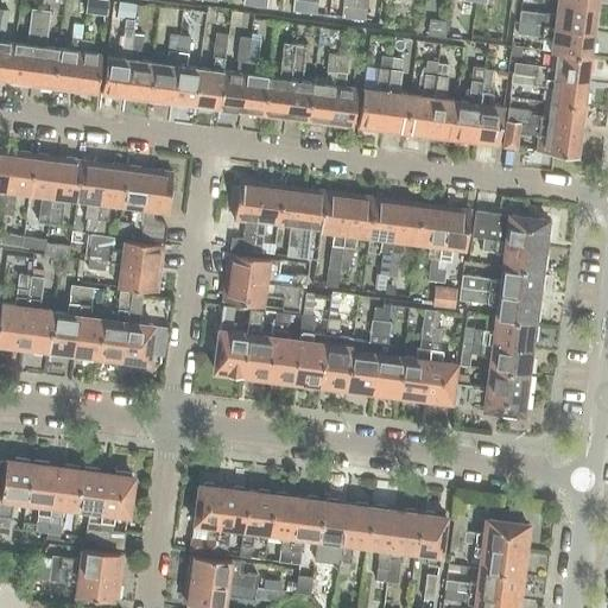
[(86,0),(86,8),(96,10),(96,0),(86,0)]
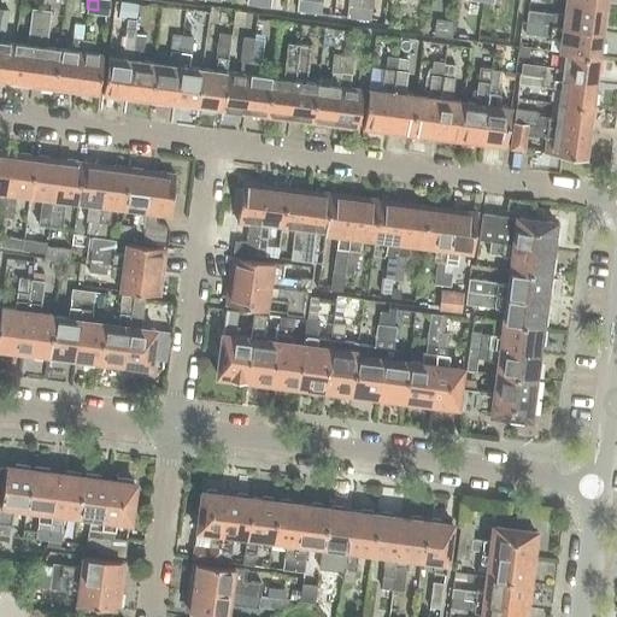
[(297,0),(295,12),(309,13),(310,3),(297,0)]
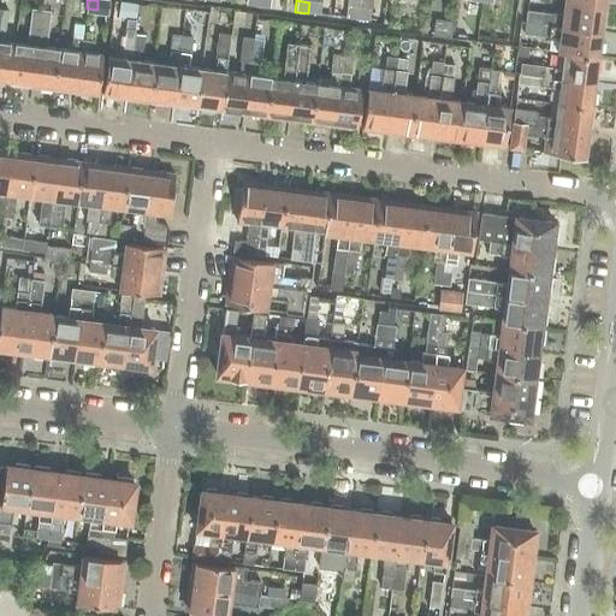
[(360,0),(359,9),(371,10),(371,0),(360,0)]
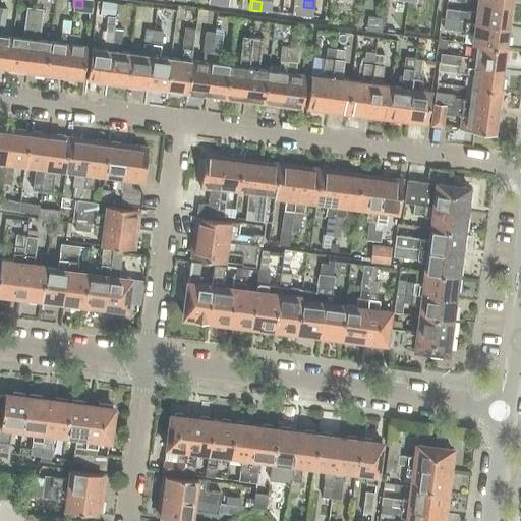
[(446,9),(445,18),(507,26),(508,22),(510,22),(512,5),(476,0),(475,12),(466,11),(466,12),(446,9)]
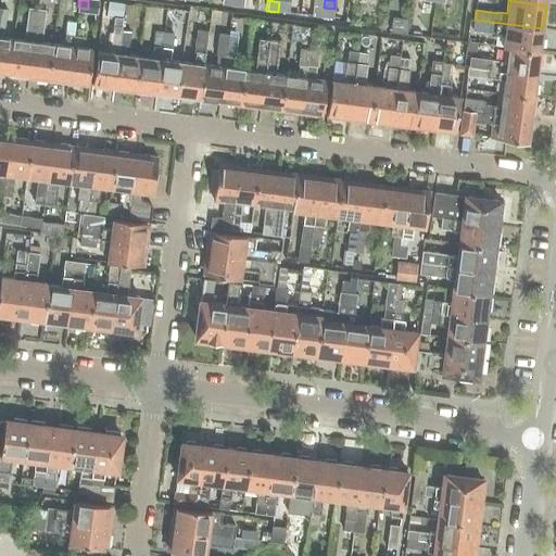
[(110,2),(108,16),(122,19),(124,4),(110,2)]
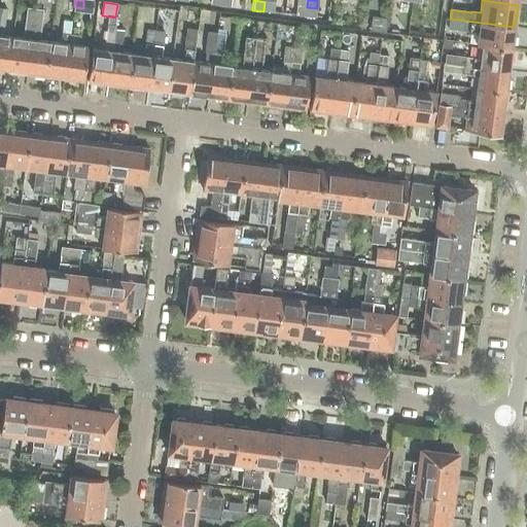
[(265,2),(264,11),(273,12),(274,3),(265,2)]
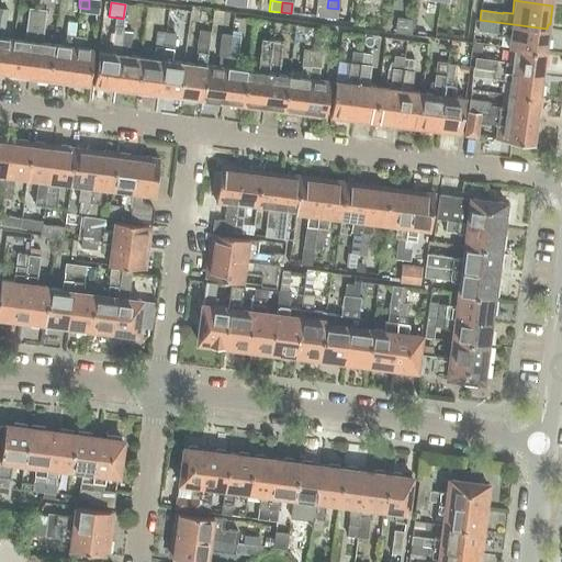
[(316,7),(315,17),(326,19),(327,8),(316,7)]
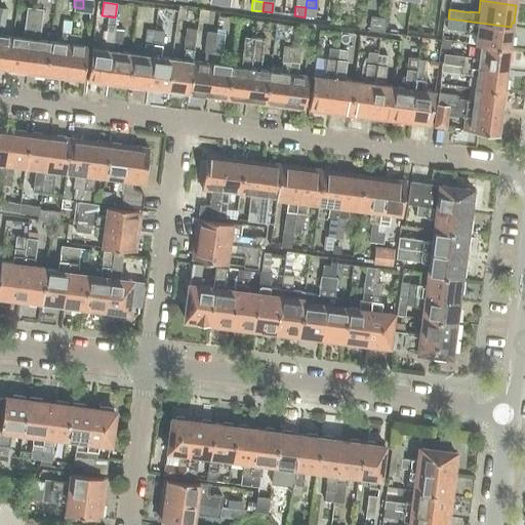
[(26,7),(22,38),(11,36),(7,72),(22,73),(23,71),(27,72),(34,8),(26,7)]
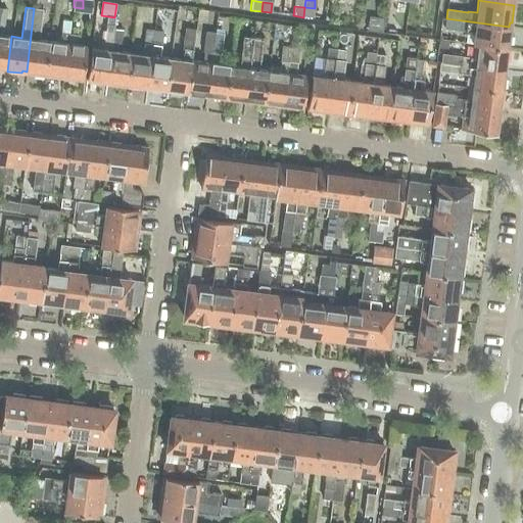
[(304,7),(303,17),(314,18),(315,8),(304,7)]
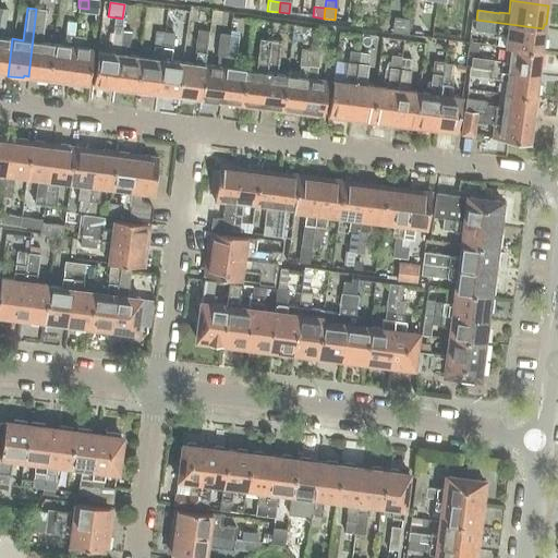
[(45,10),(36,9),(28,76),(33,76),(33,79),(47,81),(52,44),(41,43),(45,10)]
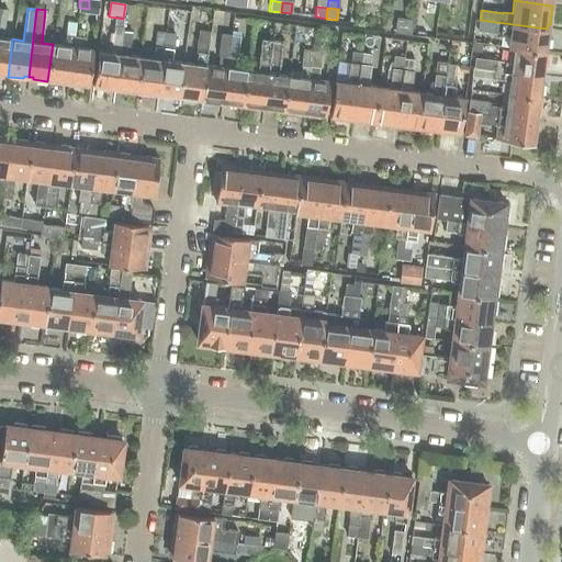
[(397,18),(395,32),(411,34),(413,20),(397,18)]
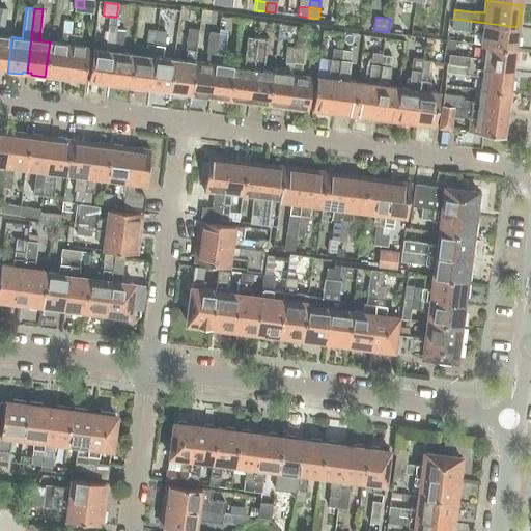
[(516,27),(453,19),(451,30),(473,32),(472,33),(481,34),(480,45),(516,49),(519,32),(516,32),(516,27)]
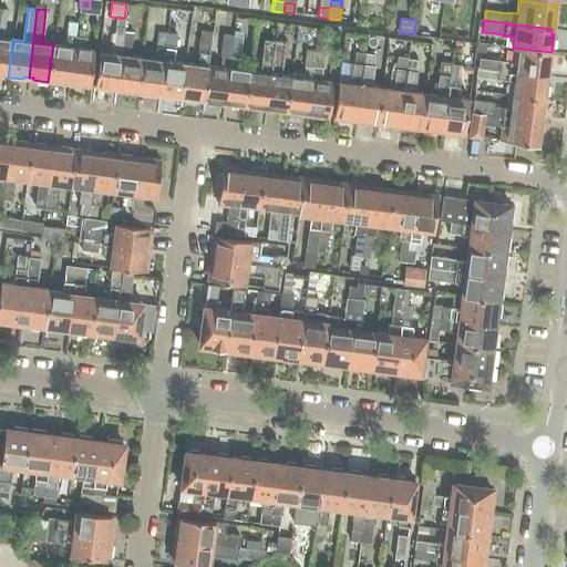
[(66,23),(65,35),(74,37),(76,37),(78,23),(68,21),(66,23)]
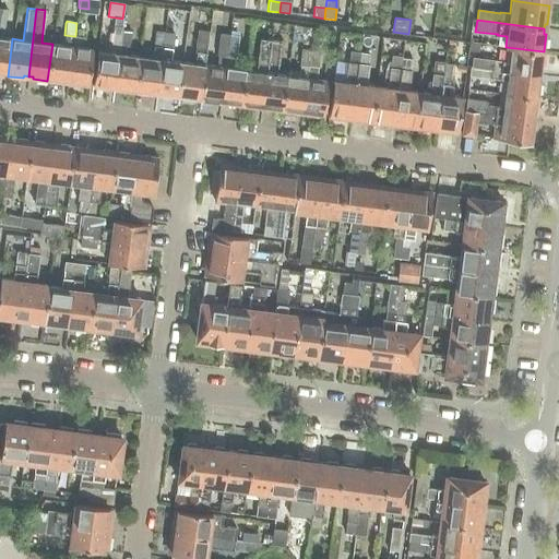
[(115,87),(122,27),(113,26),(109,54),(97,51),(93,87),(109,88),(109,86),(115,87)]
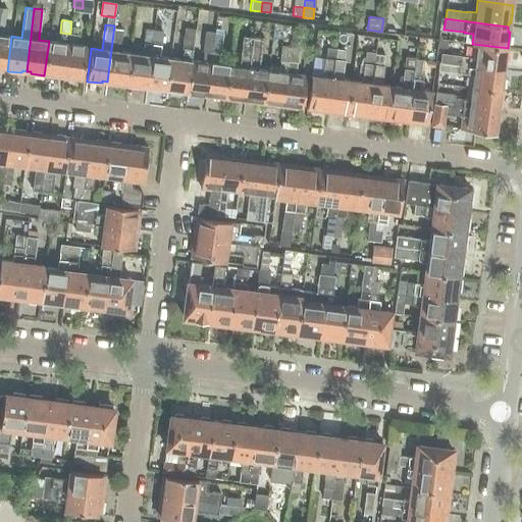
[(0,25),(0,69),(7,71),(11,36),(4,35),(5,27),(0,25)]
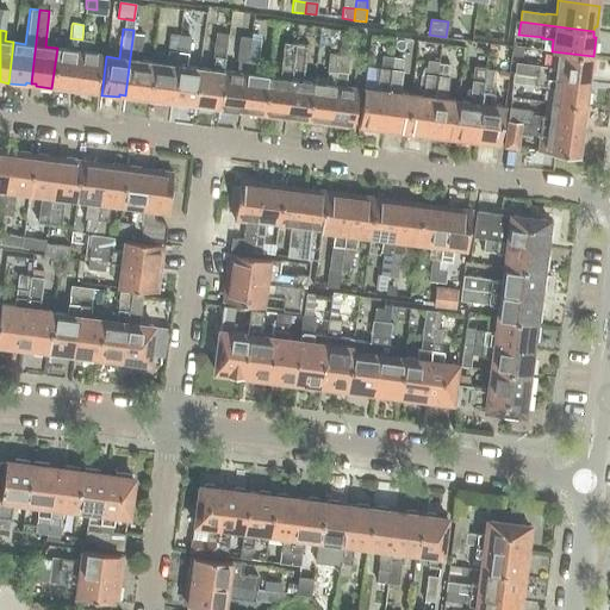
[(141,61),(144,31),(134,30),(125,95),(131,97),(131,99),(148,101),(153,62),(141,61)]
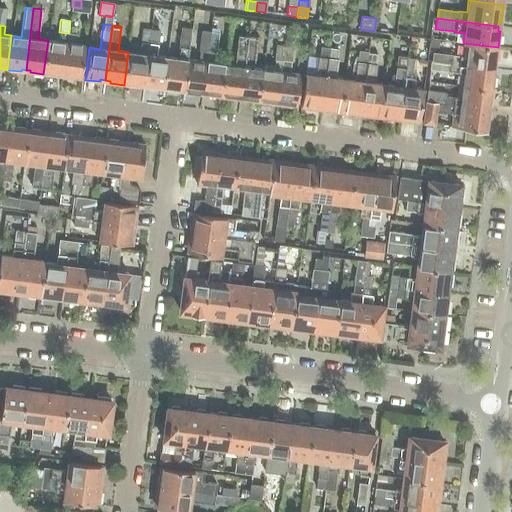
[(179,49),(178,59),(167,57),(163,90),(178,91),(178,89),(183,90),(187,59),(191,29),(180,28),(177,48),(179,49)]
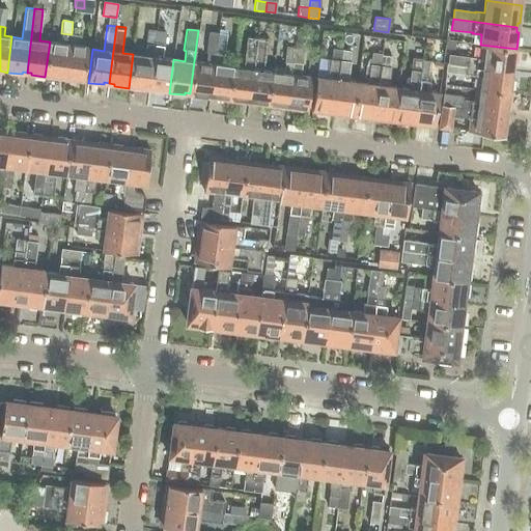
[(147,30),(146,44),(155,45),(157,31),(147,30)]
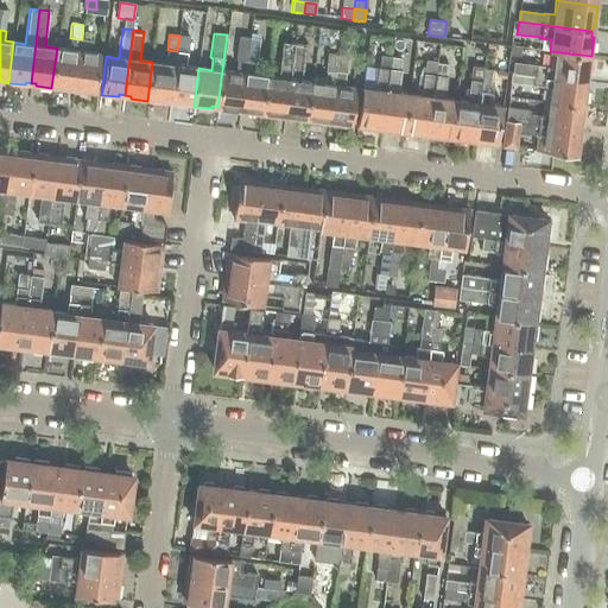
[(179,36),(177,51),(188,52),(189,37),(179,36)]
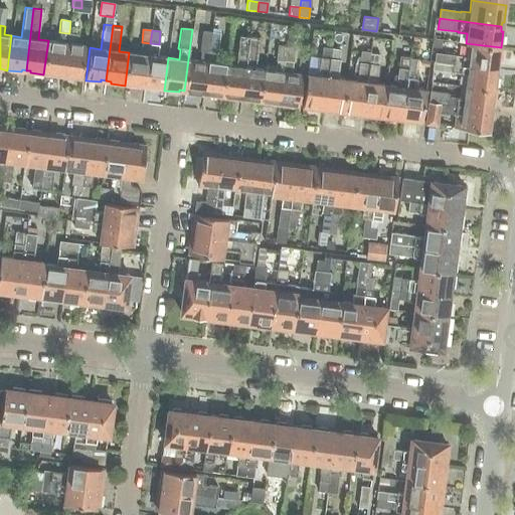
[(184,91),(183,93),(197,95),(198,93),(203,94),(211,32),(201,31),(199,51),(201,51),(200,61),(188,59),(184,91)]
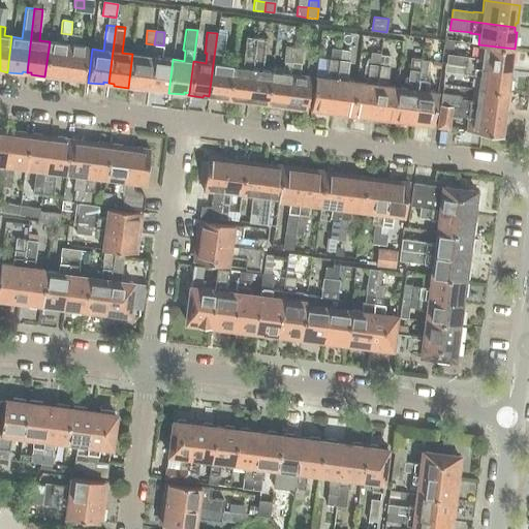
[(61,33),(60,42),(50,41),(44,76),(60,79),(60,76),(64,78),(69,34),(61,33)]
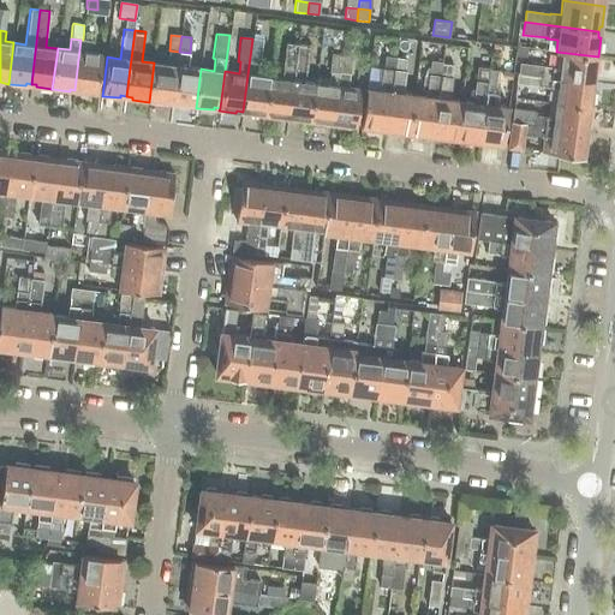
[(260,64),(263,41),(252,39),(243,112),(249,112),(249,114),(264,117),(270,77),(257,76),(258,64),(260,64)]
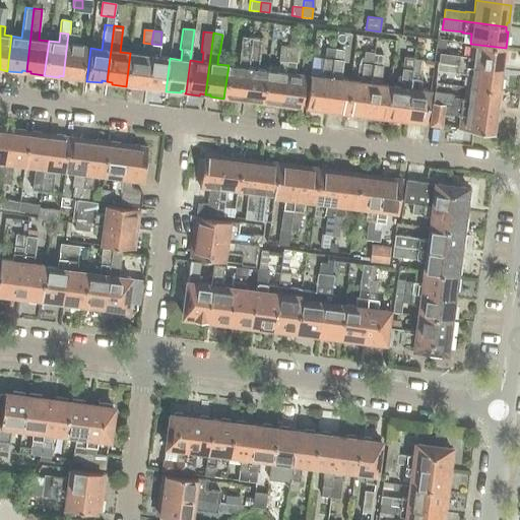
[(82,80),(83,70),(86,46),(75,44),(76,35),(70,34),(68,34),(63,76),(68,76),(68,78),(82,80)]
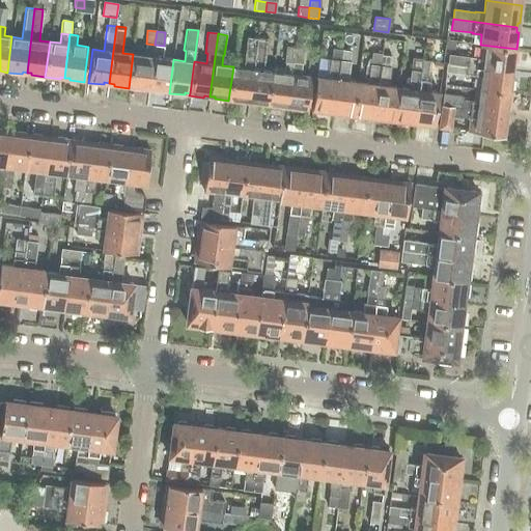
[(256,38),(247,37),(245,58),(246,58),(245,67),(233,66),(228,101),(244,103),(245,101),(248,101),(256,38)]
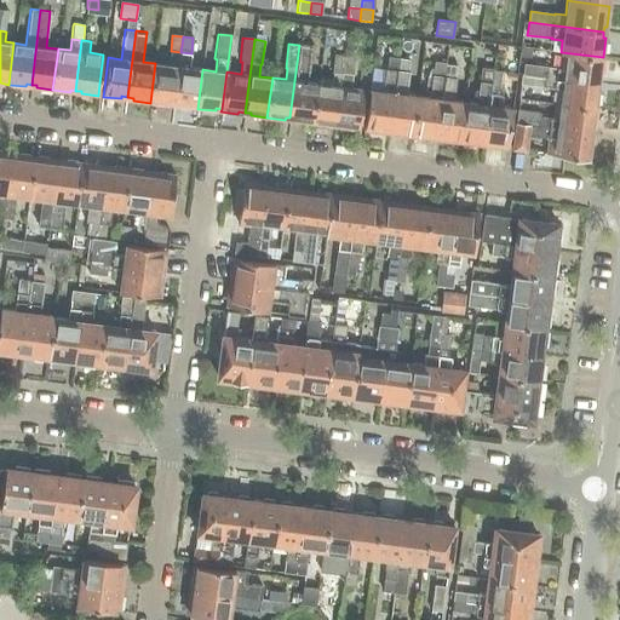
[(299,45),(290,118),(296,119),(296,121),(313,124),(317,84),(304,82),(305,70),(311,70),(314,46),(299,45)]
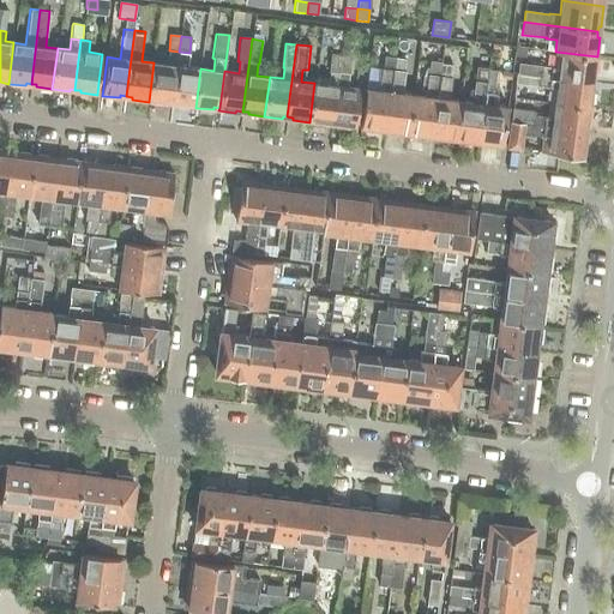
[(173,102),(179,52),(169,50),(167,65),(154,62),(149,102),(167,103),(167,101),(173,102)]
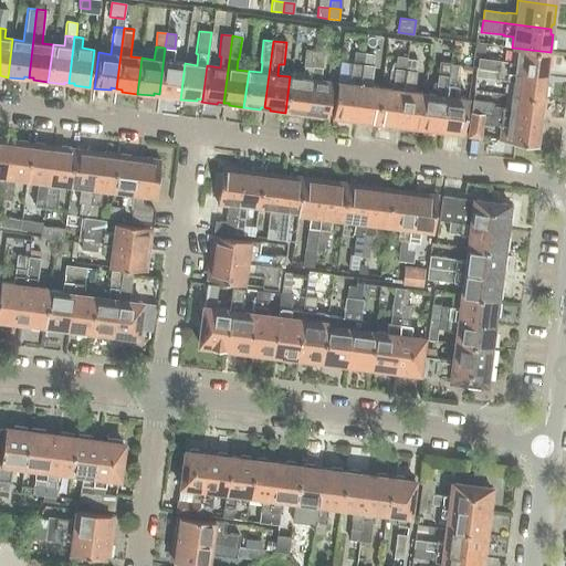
[(173,62),(175,49),(165,48),(159,94),(165,95),(165,97),(180,100),(185,63),(173,62)]
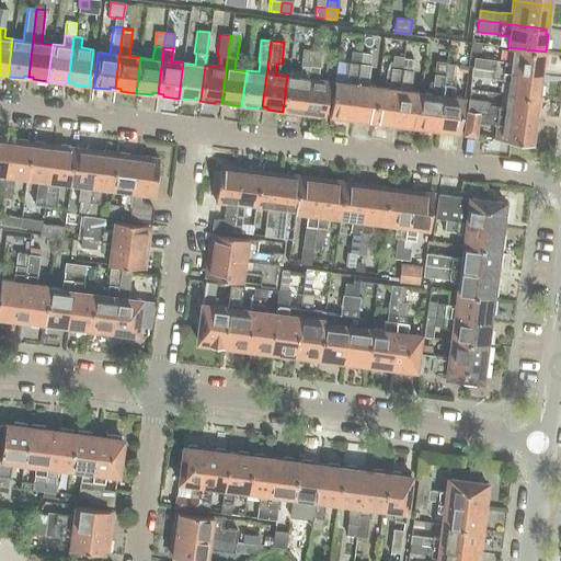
[(478,58),(477,66),(494,69),(540,75),(540,70),(542,70),(546,52),(507,47),(507,48),(508,48),(506,63),(495,61),(495,60),(478,58)]
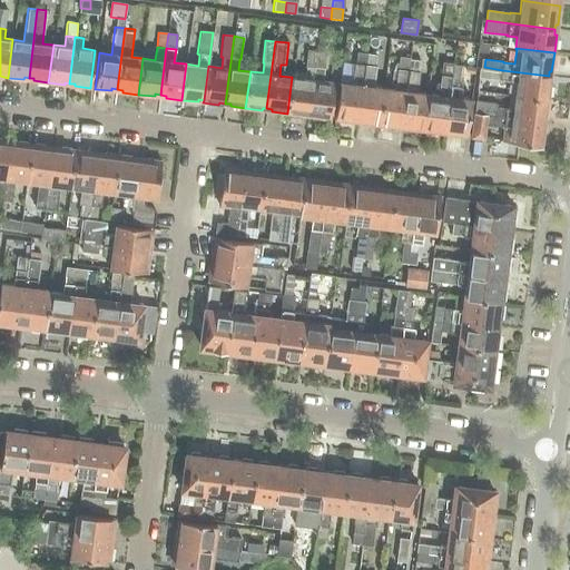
[(306,50),(304,68),(305,68),(314,69),(316,51),(306,50)]
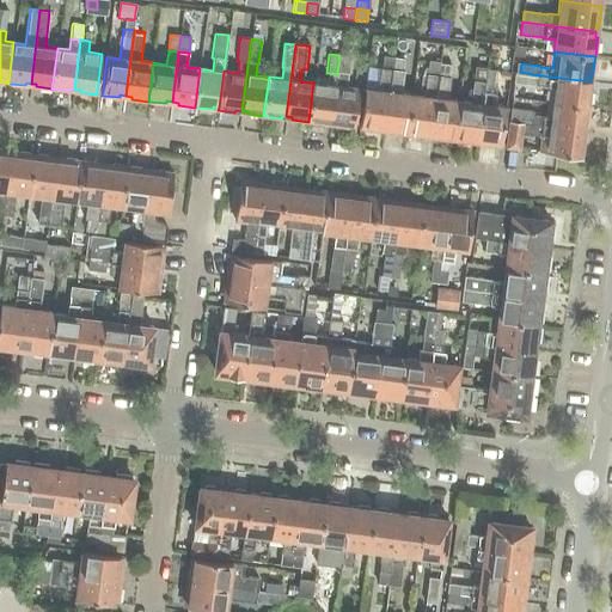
[(340,55),(337,74),(347,75),(348,75),(350,56),(340,55)]
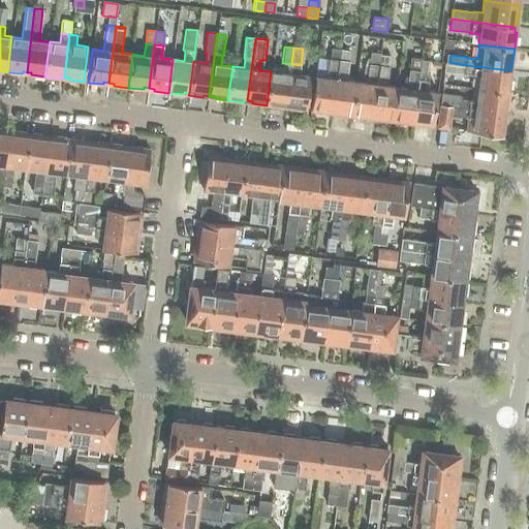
[(331,50),(330,60),(339,61),(340,51),(339,51),(331,50)]
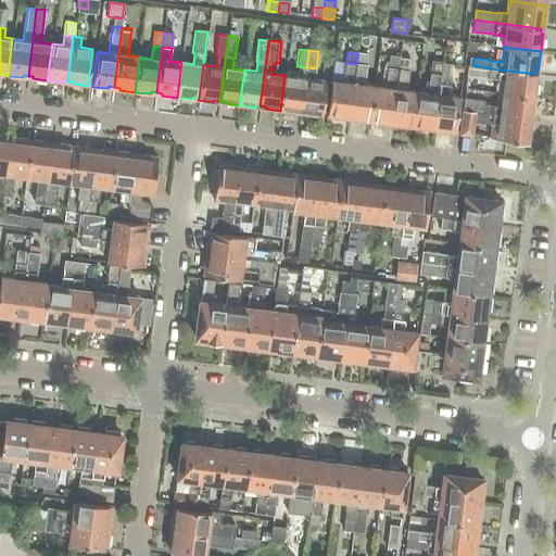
[(357,53),(356,64),(366,65),(367,54),(357,53)]
